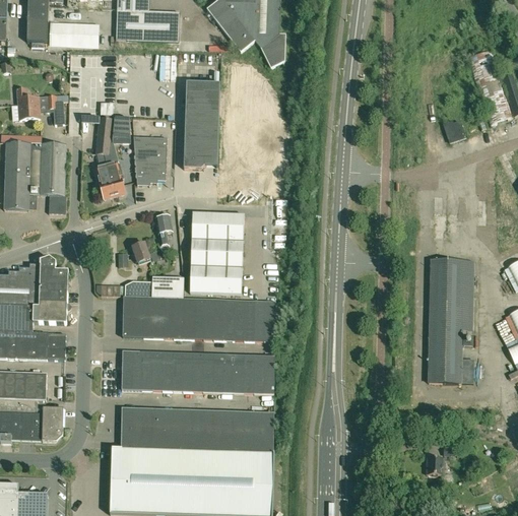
[(26,0),(25,41),(46,42),(47,0),(26,0)]
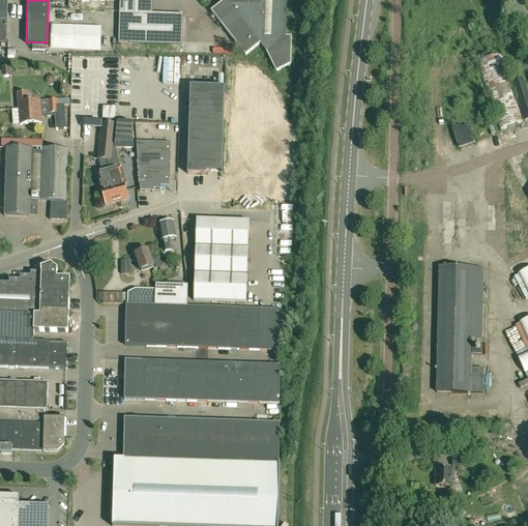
[(117,0),(117,10),(150,11),(150,10),(150,0),(117,0)]
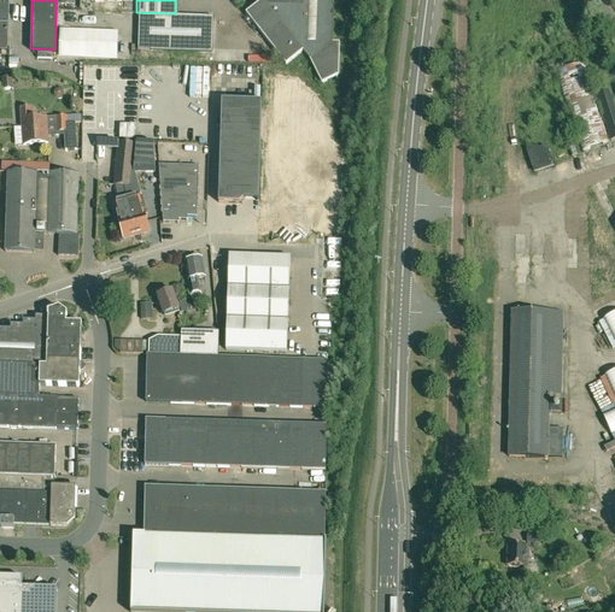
[(256,0),(244,10),(283,60),(302,47),(308,56),(320,80),(337,71),(338,39),(331,39),(331,0),(256,0)]
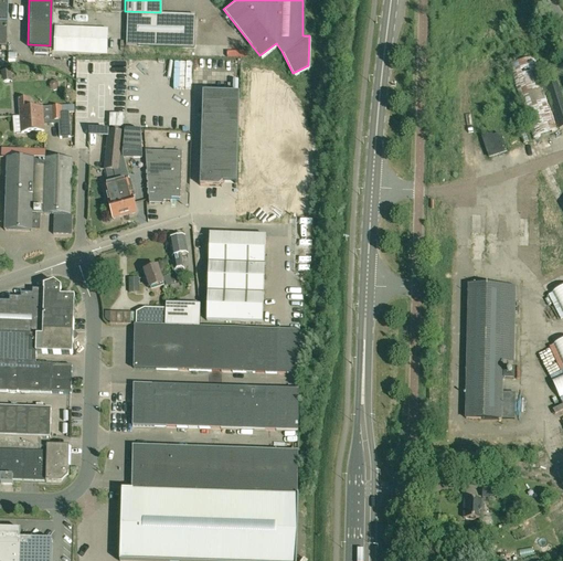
[(66,11),(65,2),(56,3),(57,12),(66,11)]
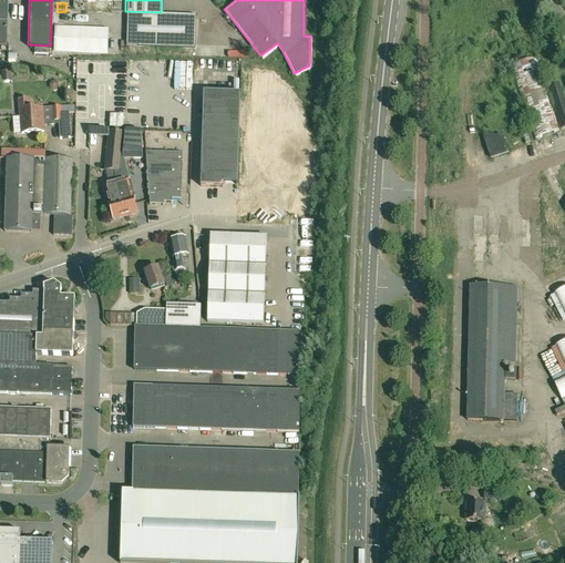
[(194,12),(161,11),(161,12),(125,11),(124,42),(193,44),(194,12)]
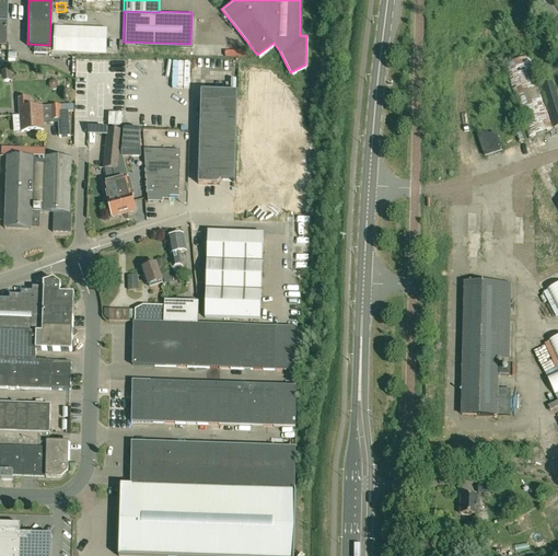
[(51,38),(65,37),(65,25),(51,25),(51,38)]
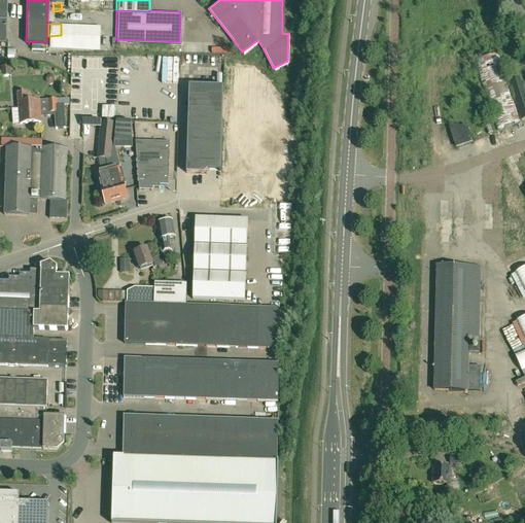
[(517,118),(496,50),(470,58),(494,126),(517,118)]
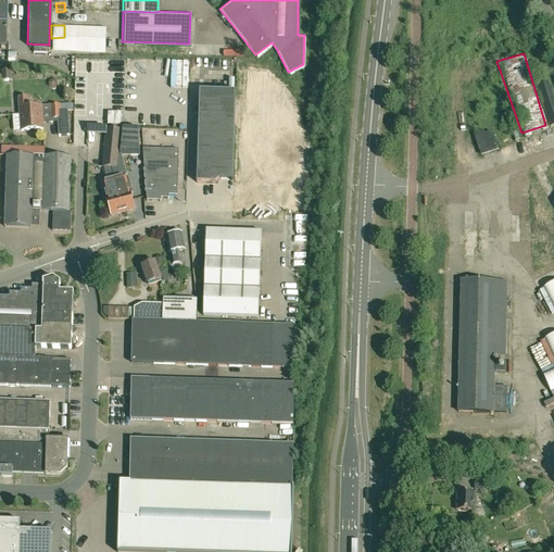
[(10,77),(9,66),(0,66),(0,77),(10,77)]
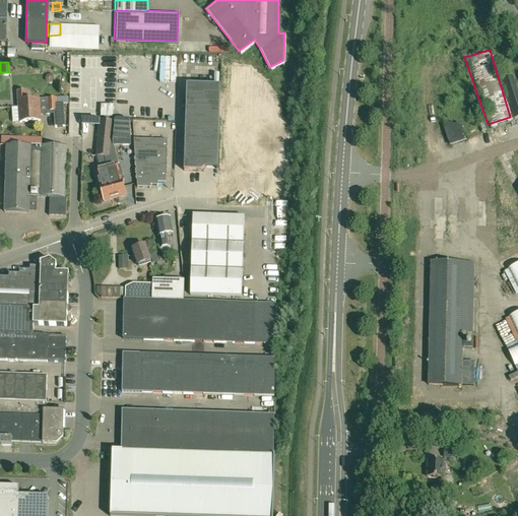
[(46,71),(44,74),(45,77),(48,79),(51,78),(52,75),(52,72),(49,71),(46,71)]
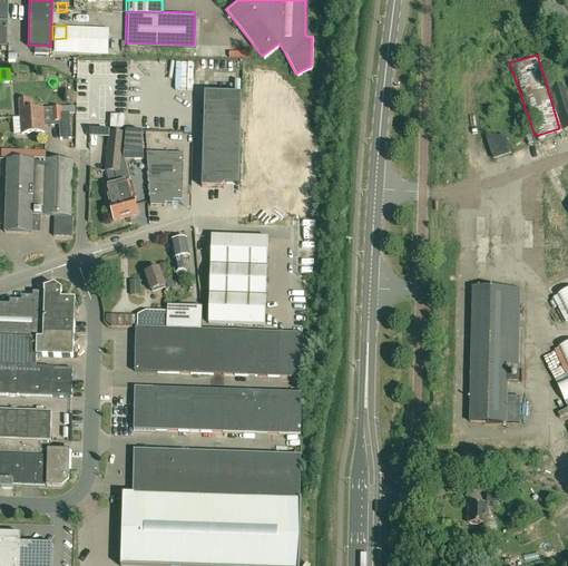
[(567,126),(567,105),(560,81),(549,86),(562,128),(567,126)]
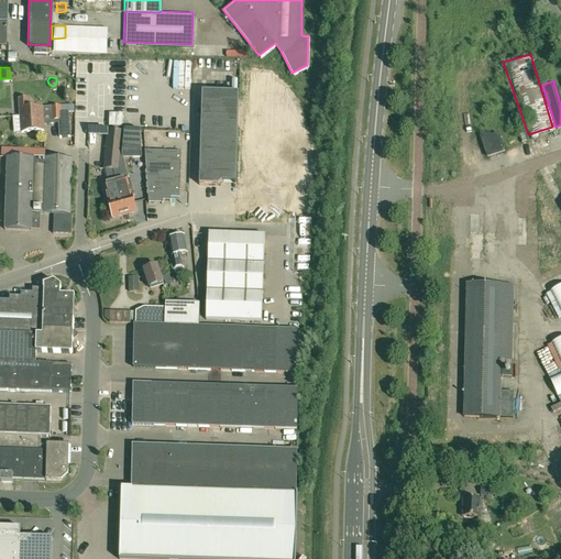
[(234,179),(238,90),(201,89),(198,182),(217,182),(220,178),(234,179)]
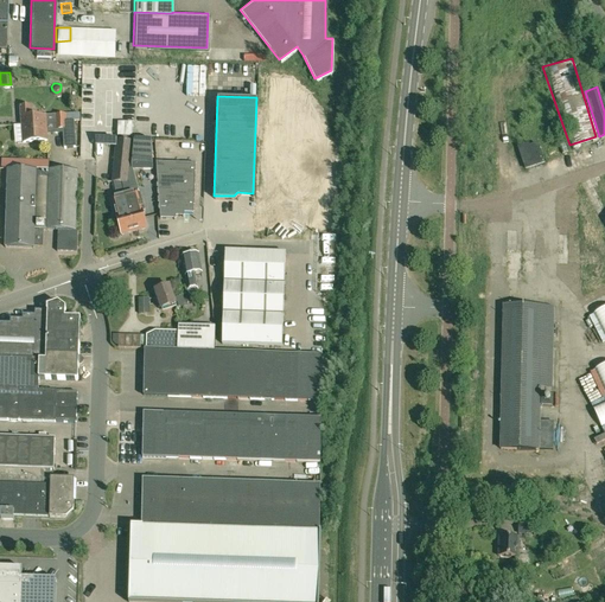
[(29,101),(19,102),(20,121),(27,121),(27,126),(34,126),(34,123),(40,123),(40,121),(44,121),(44,120),(53,120),(52,110),(44,111),(30,113),(29,101)]
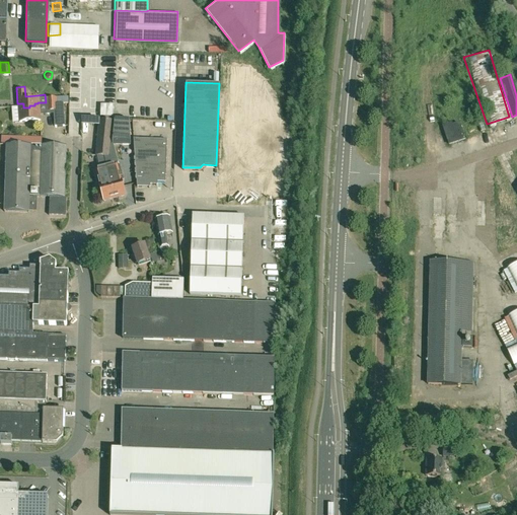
[(23,103),(17,103),(18,118),(39,117),(39,109),(52,108),(53,123),(63,123),(62,101),(46,102),(38,102),(38,103),(34,103),(34,105),(29,105),(29,107),(23,107),(23,103)]
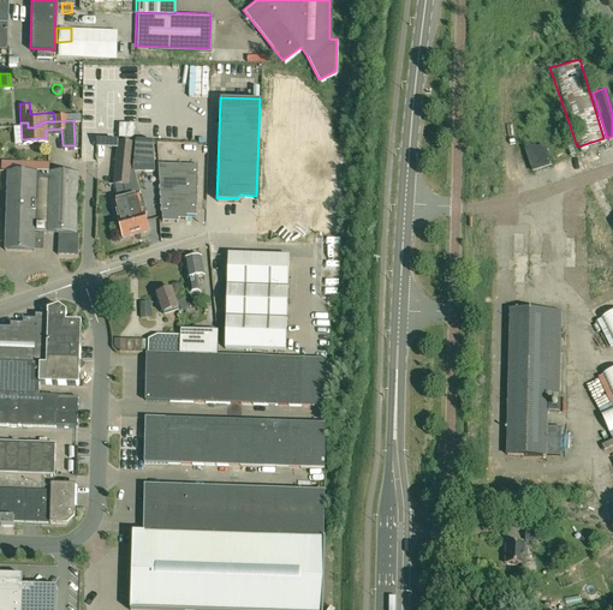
[(134,141),(115,138),(112,180),(130,183),(134,141)]
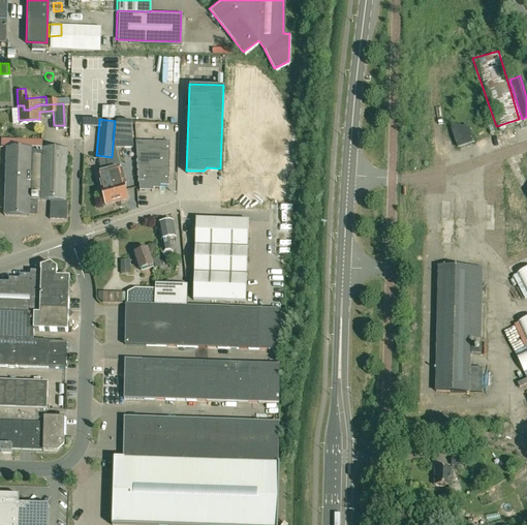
[(131,144),(130,120),(116,119),(114,143),(131,144)]
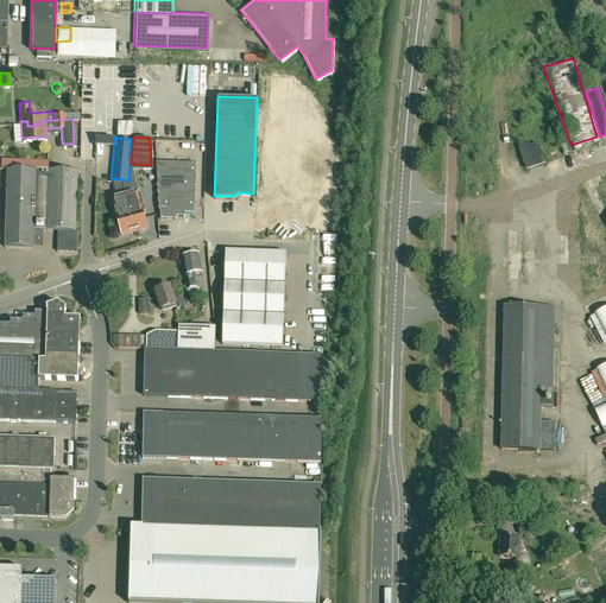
[(543,159),(536,138),(517,144),(524,165),(543,159)]
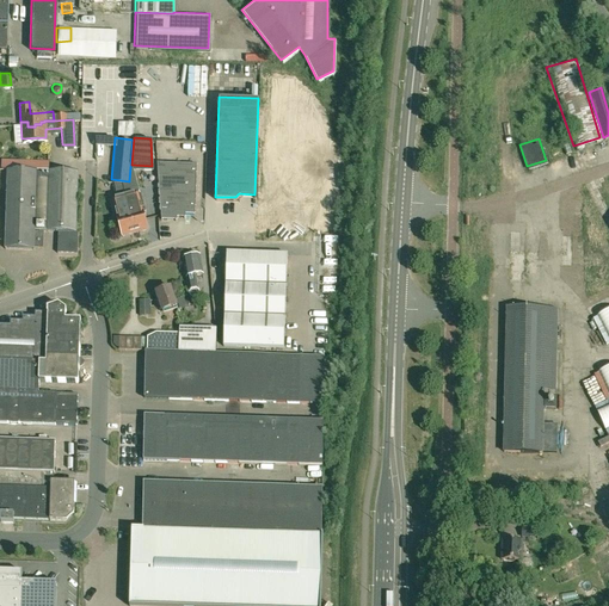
[(194,209),(195,160),(155,159),(160,216),(174,217),(174,214),(183,214),(183,209),(194,209)]
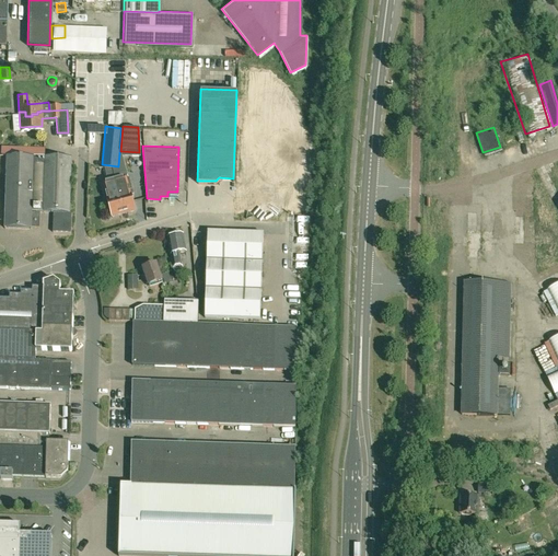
[(4,170),(2,224),(28,226),(30,223),(37,224),(38,208),(42,208),(42,209),(51,209),(50,229),(69,229),(70,209),(68,209),(69,154),(34,153),(21,153),(6,152),(4,170)]
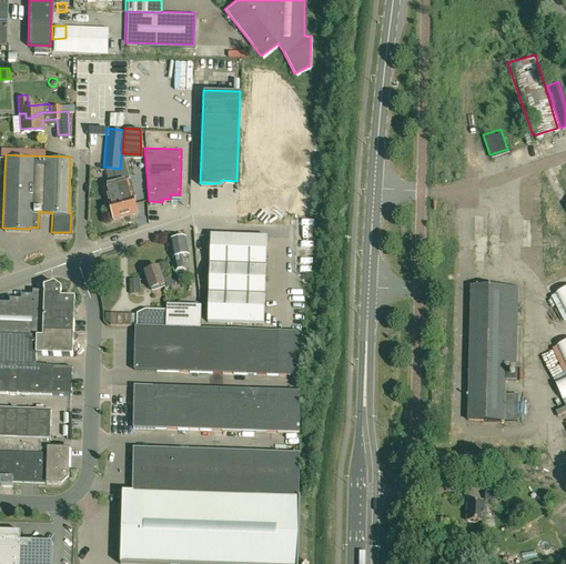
[(260,168),(259,159),(238,160),(239,170),(260,168)]
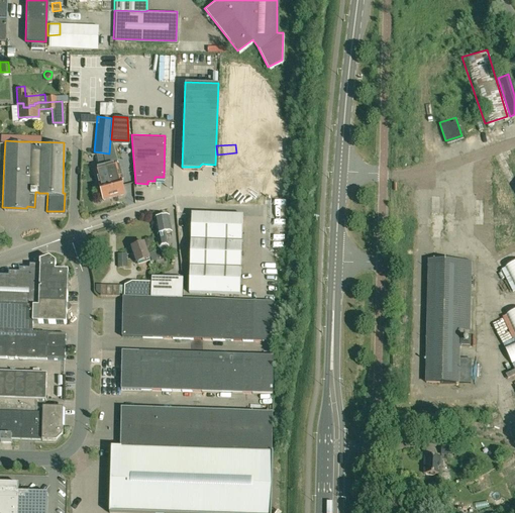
[(111,161),(104,163),(113,194),(123,191),(119,176),(121,175),(117,160),(111,161)]
